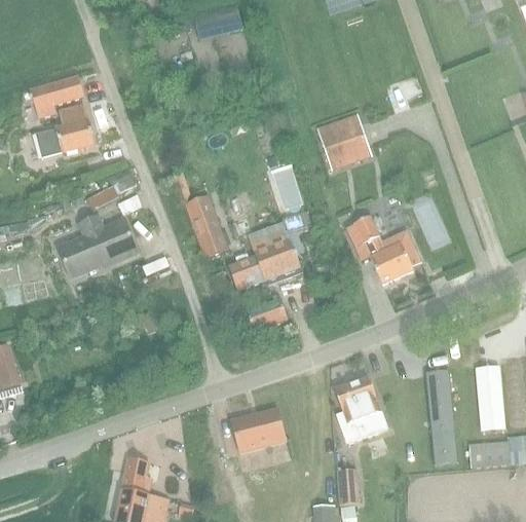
[(515,0),(520,13),(523,11),(525,20),(525,0),(515,0)]
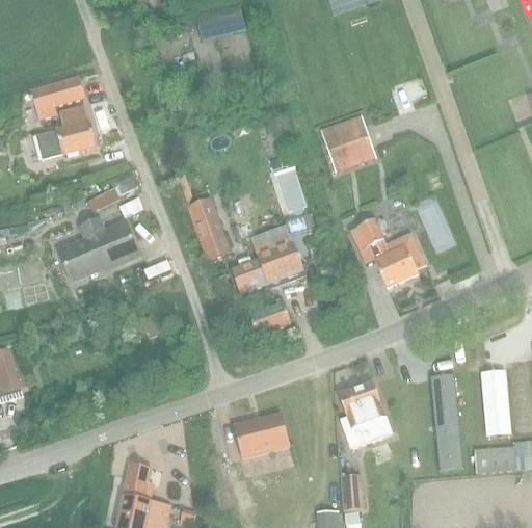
[(79,76),(30,90),(38,119),(57,113),(54,105),(84,97),(79,76)]
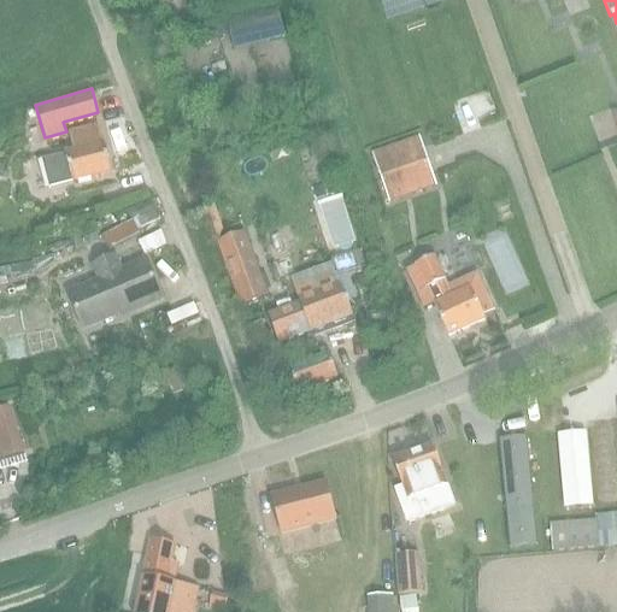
[(65,149),(41,157),(50,183),(72,177),(72,178),(112,168),(105,139),(101,140),(97,122),(81,127),(69,129),(74,147),(65,149)]
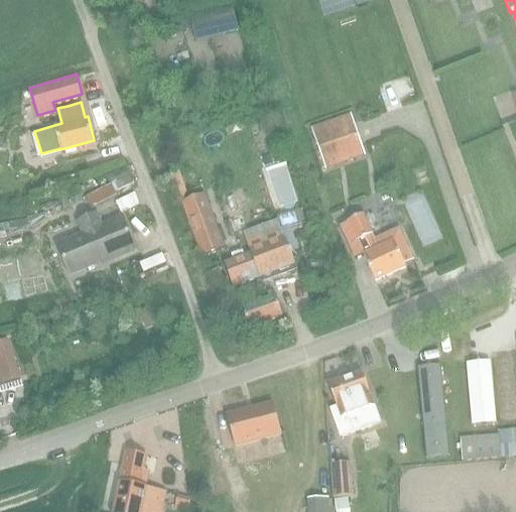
[(314,133),(326,167),(365,153),(354,120),(314,133)]
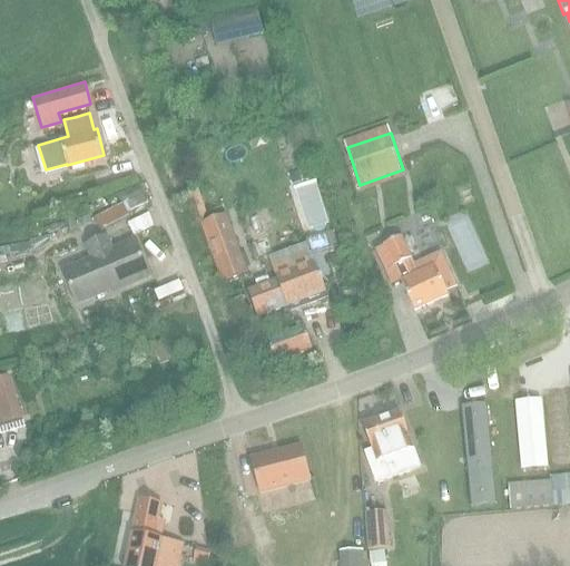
[(123,203),(96,215),(100,227),(127,213),(125,208),(145,201),(146,199),(138,182),(117,191),(119,194),(119,196),(123,203)]
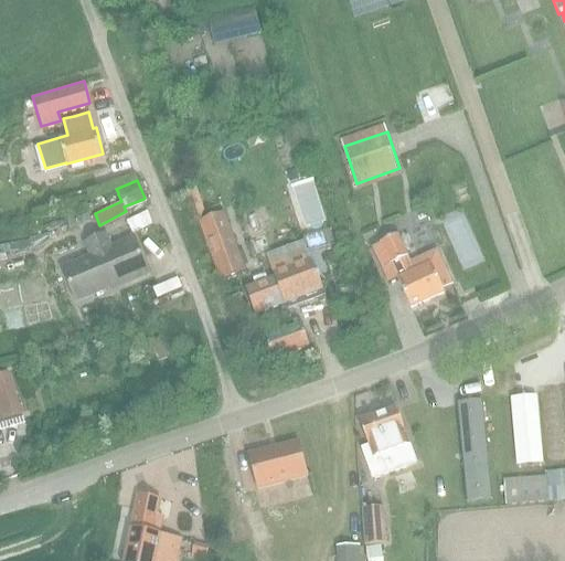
[(129,218),(135,230),(153,220),(148,208),(129,218)]
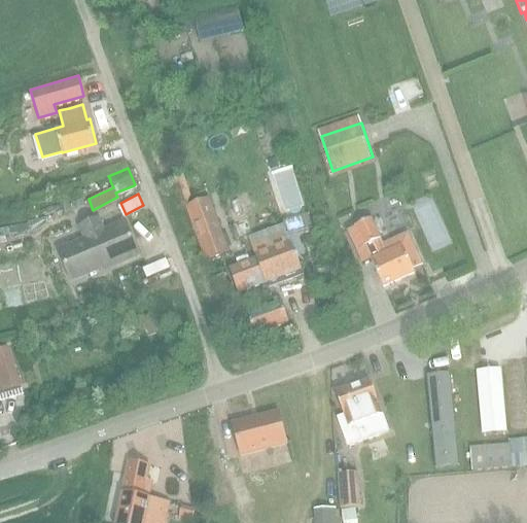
[(187,202),(185,203),(188,212),(202,250),(206,259),(211,257),(230,251),(209,194),(187,202)]
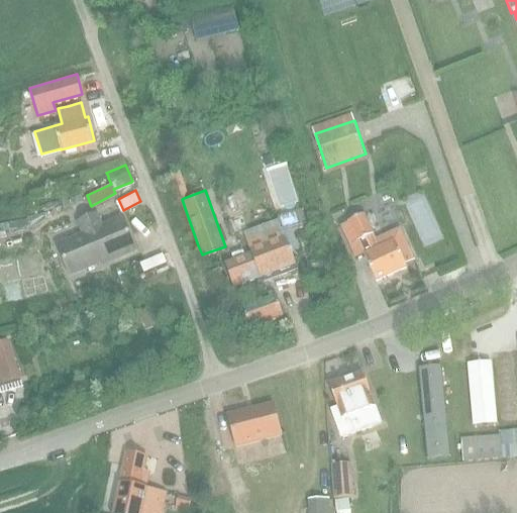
[(28,216),(0,221),(0,229),(29,223),(29,225),(35,224),(44,216),(43,210),(27,214),(28,216)]
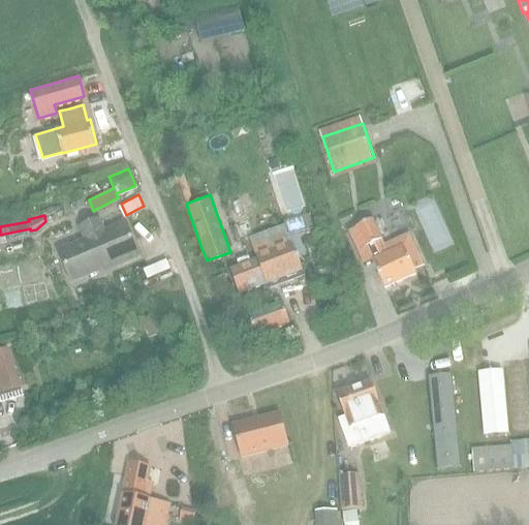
[(413,266),(424,261),(408,229),(382,242),(370,216),(346,227),(363,263),(372,258),(384,285),(415,270),(413,266)]
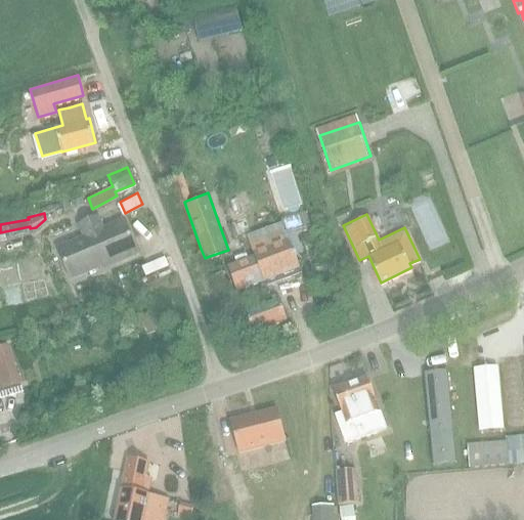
[(97,216),(89,219),(105,262),(114,259),(116,262),(138,252),(124,219),(102,227),(97,216)]
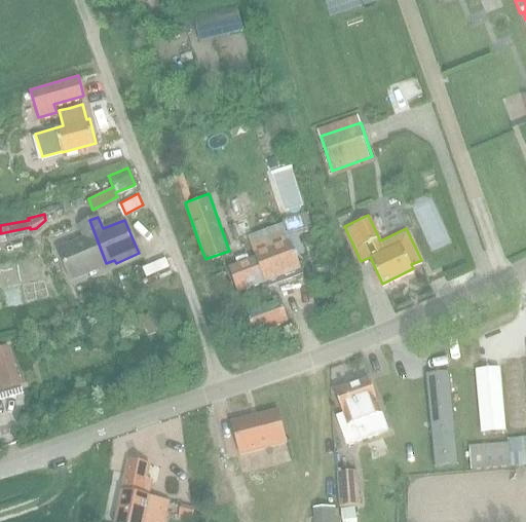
[(106,263),(89,220),(80,224),(85,236),(59,248),(72,277),(106,263)]
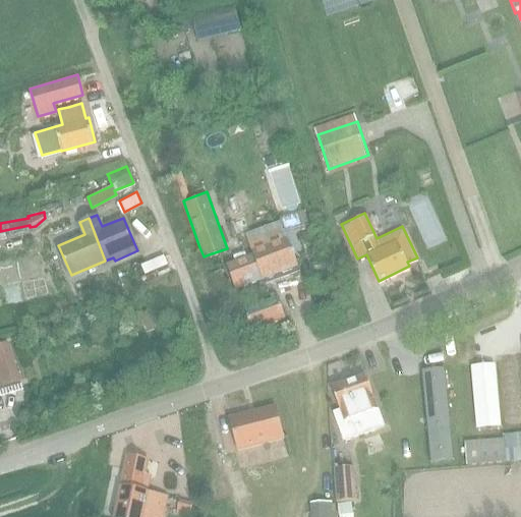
[(253,252),(228,262),(229,265),(237,286),(262,277),(297,265),(281,219),(246,232),(253,252)]
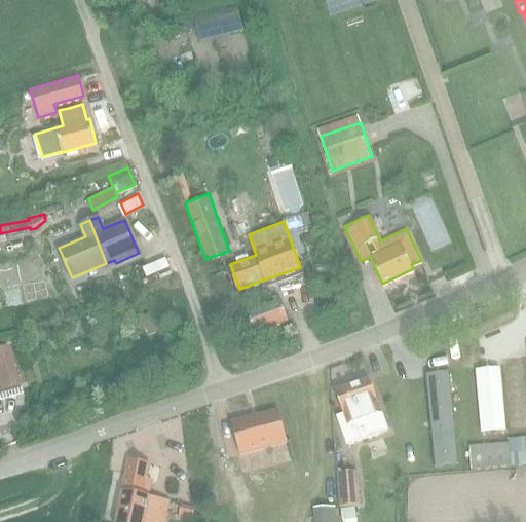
[(324,259),(311,261),(313,271),(326,268),(324,259)]
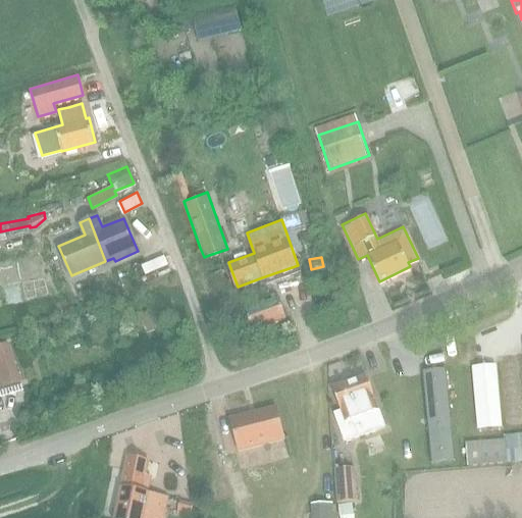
[(229,265),(212,271),(227,315),(237,312),(245,308),(238,287),(229,265)]
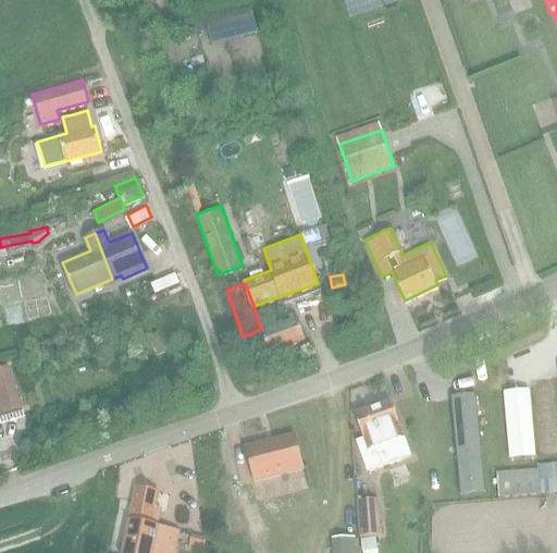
[(297,316),(263,328),(271,349),(305,336),(297,316)]
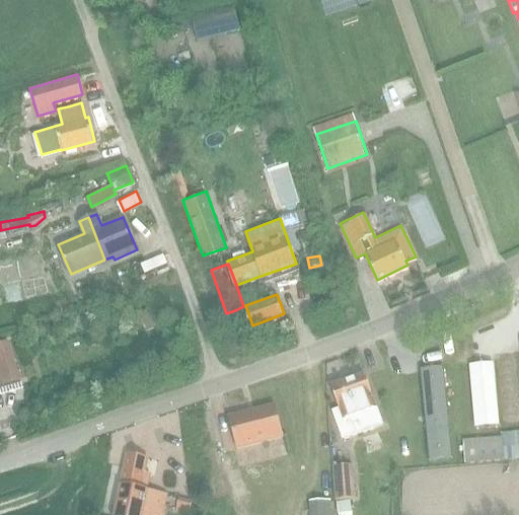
[(143,309),(138,311),(147,328),(148,327),(159,321),(151,305),(143,309)]
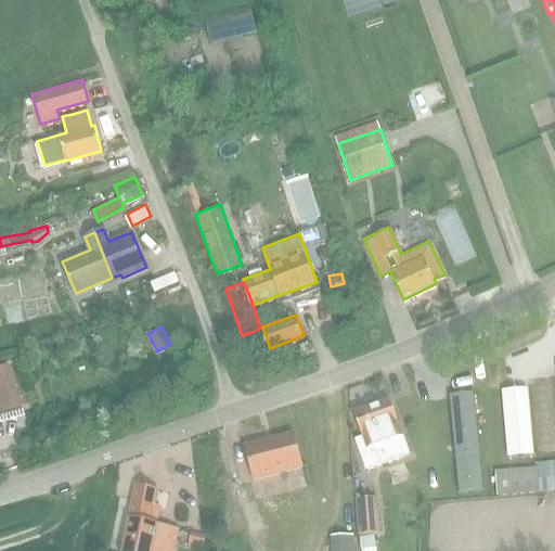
[(0,407),(18,401),(7,363),(0,364),(0,407)]
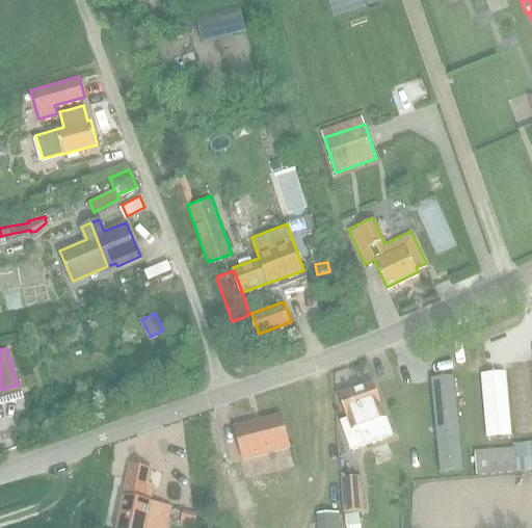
[(481,372),(487,434),(510,432),(505,370),(481,372)]
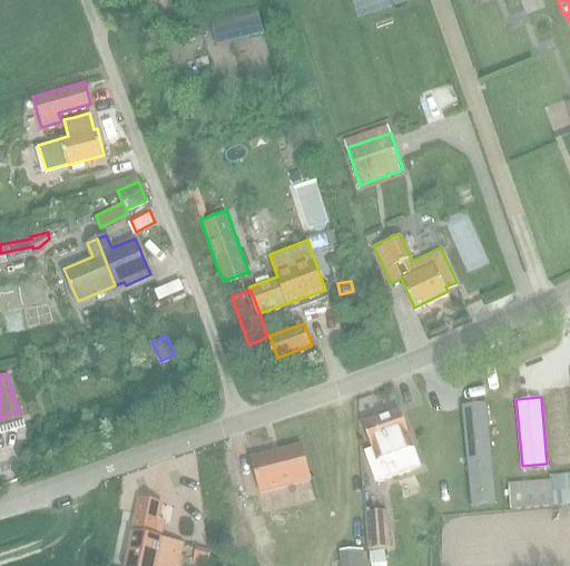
[(462,403),(471,503),(495,500),(487,401),(462,403)]
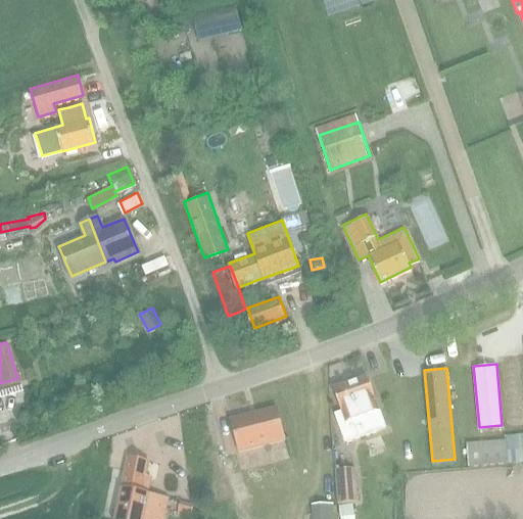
[(385,425),(383,420),(367,373),(341,381),(341,382),(332,385),(340,409),(334,411),(344,439),(385,425)]
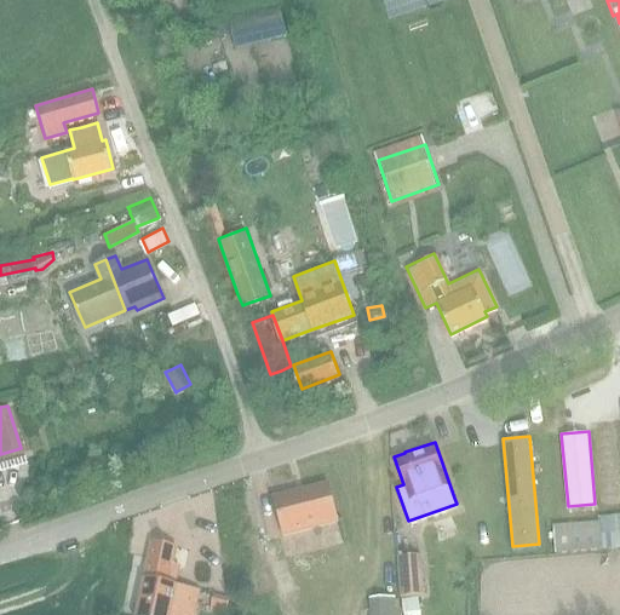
[(273,494),(282,532),(336,517),(327,481),(273,494)]
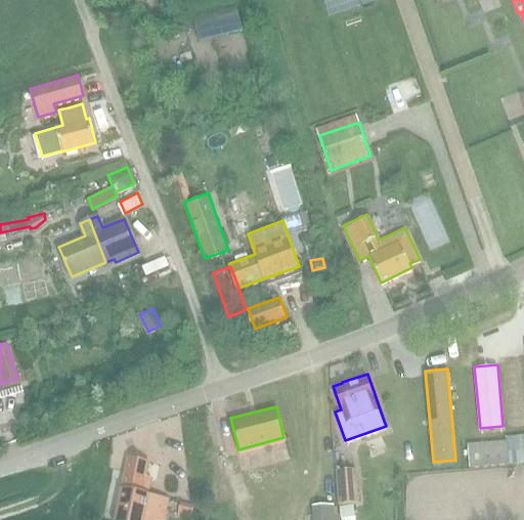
[(468,441),(470,466),(509,463),(509,462),(507,438),(468,441)]
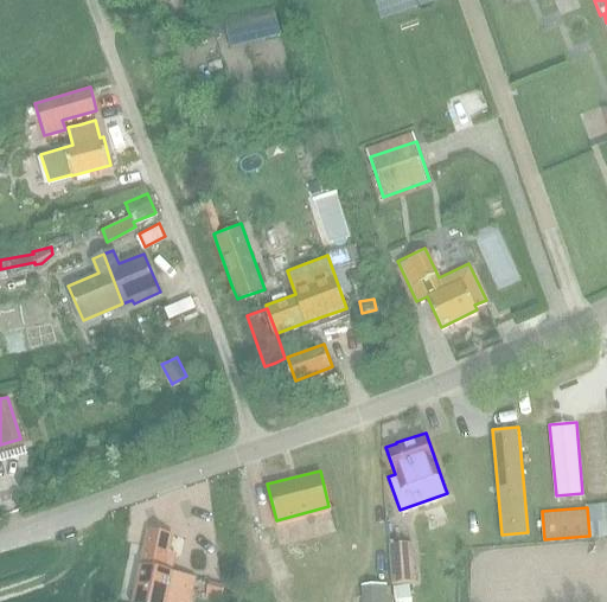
[(167,550),(172,533),(147,529),(132,601),(189,601),(195,575),(170,570),(174,551),(167,550)]
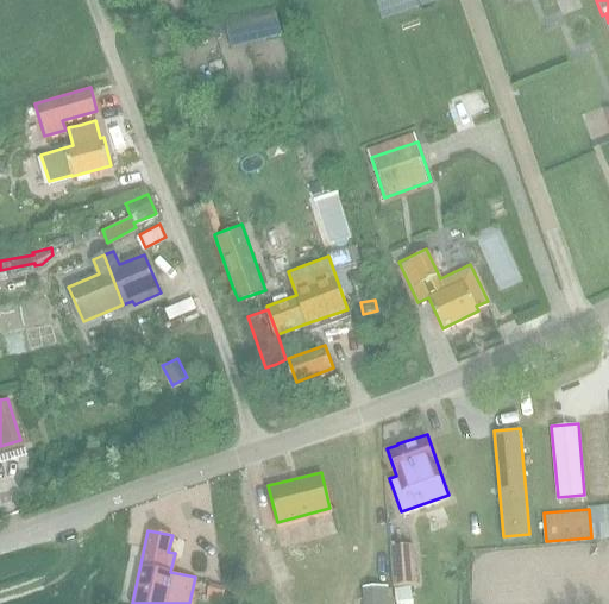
[(416,583),(414,542),(391,545),(394,584),(416,583)]
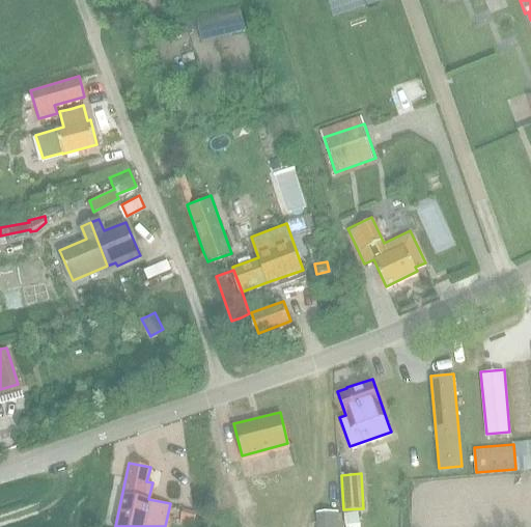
[(179,514),(193,517),(195,509),(182,506),(179,514)]
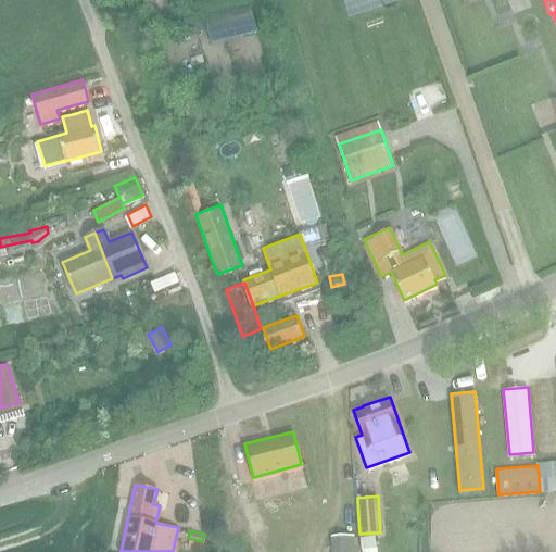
[(331,535),(331,551),(354,551),(353,534),(331,535)]
